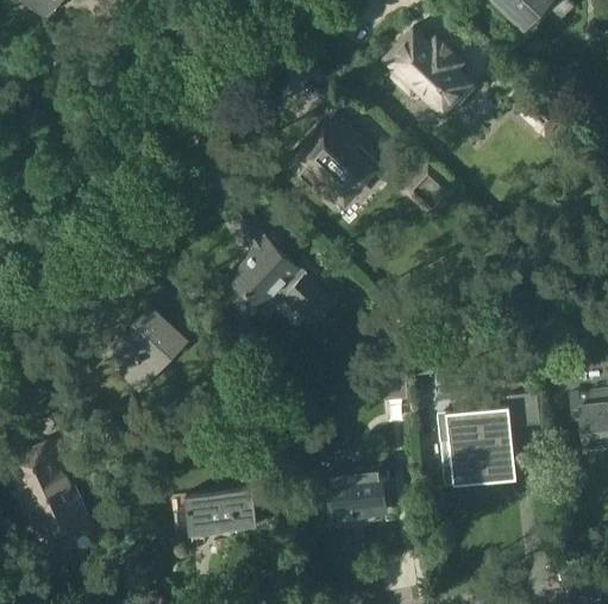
[(27,0),(45,16),(58,0),(27,0)]
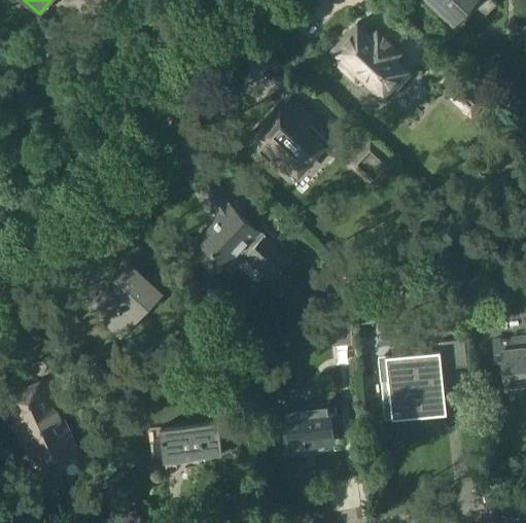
[(427,0),(453,24),(471,4),(486,18),(495,7),(487,0),(427,0)]
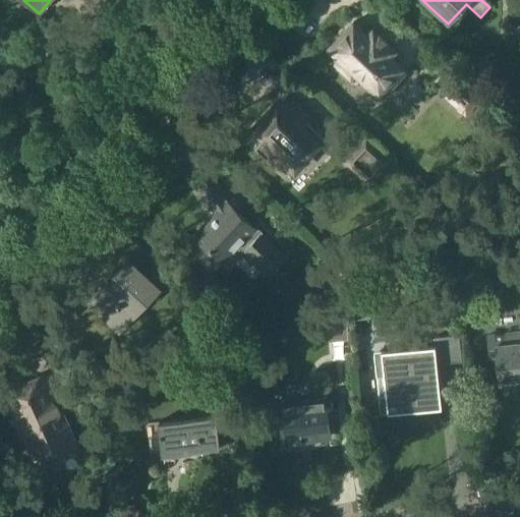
[(352,21),(325,51),(379,101),(406,70),(352,21)]
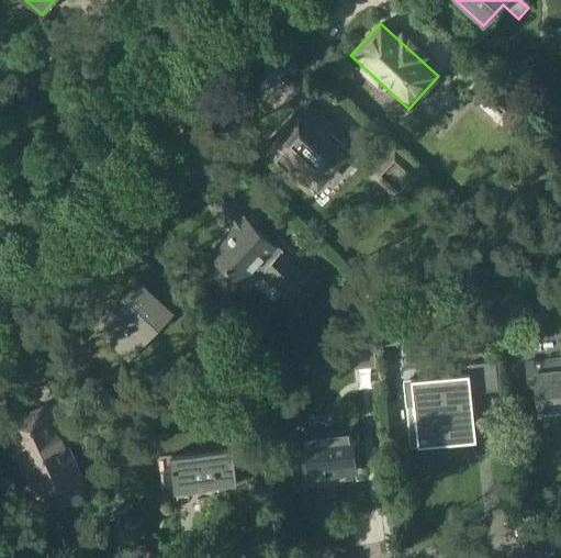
[(500,129),(516,110),(491,87),(474,105),(500,129)]
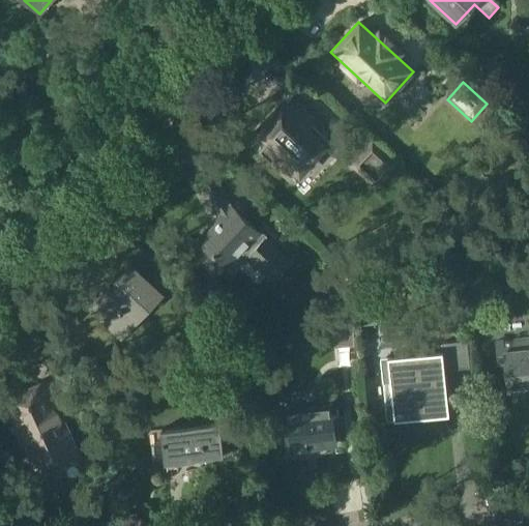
[(282,101),(250,135),(263,147),(257,153),(288,183),(329,141),(291,104),(287,107),(282,101)]
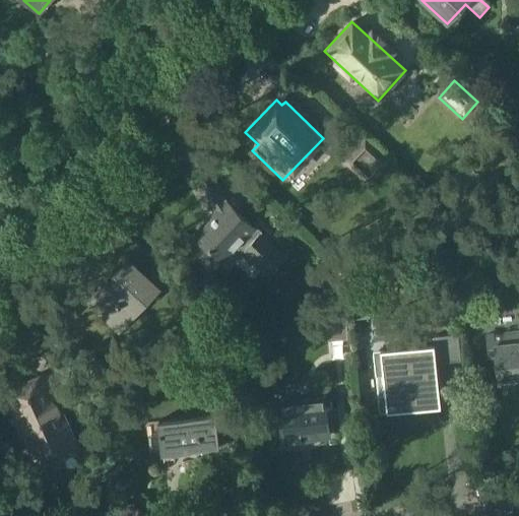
[(344,166),(370,190),(391,168),(366,143),(344,166)]
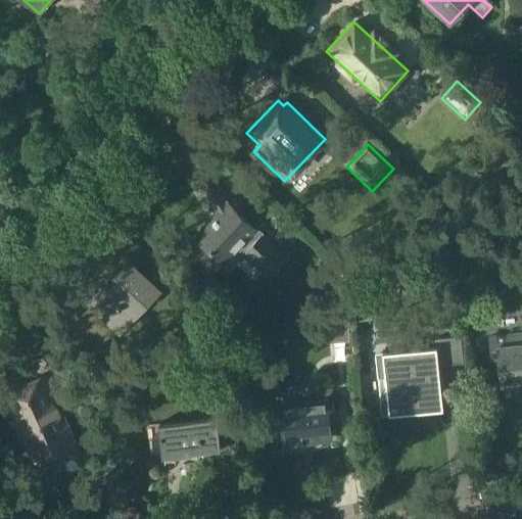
[(196,240),(227,268),(240,253),(270,281),(289,262),(258,232),(256,234),(227,205),(211,180),(199,187),(218,218),(196,240)]
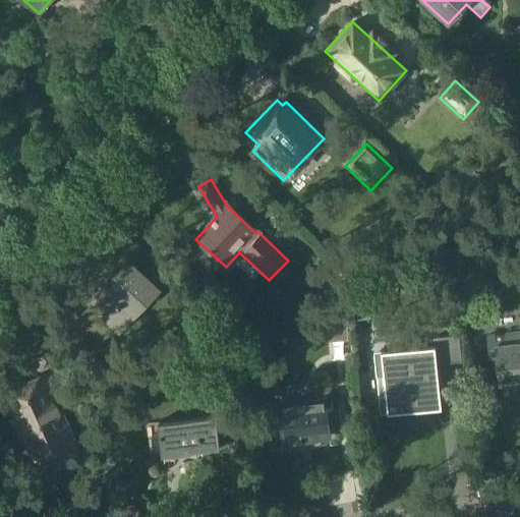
[(116,277),(118,279),(90,308),(120,337),(160,294),(128,265),(116,277)]
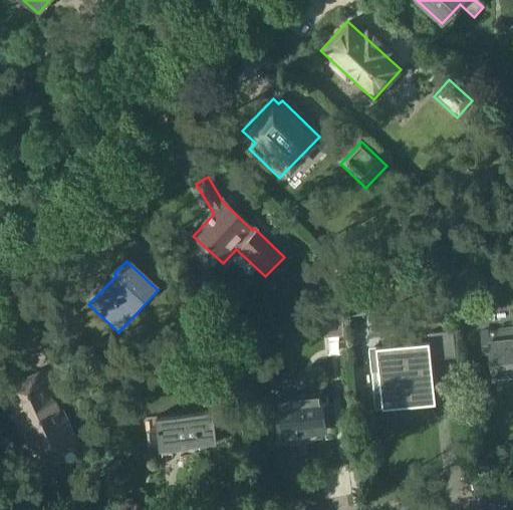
[(482,358),(491,358),(493,378),(512,375),(512,328),(498,331),(498,333),(488,334),(488,332),(479,333),(482,358)]
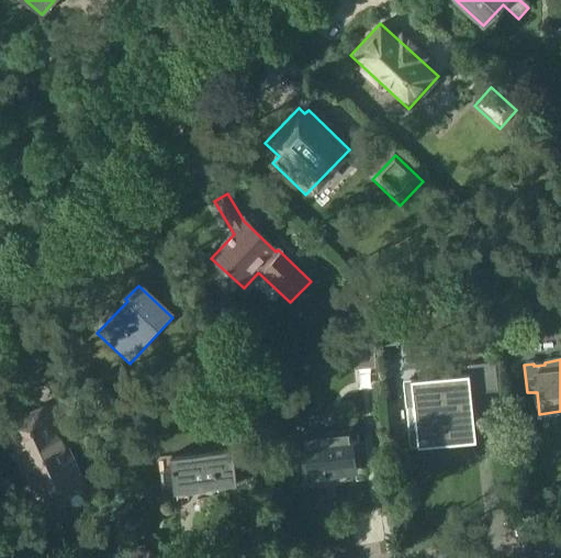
[(469,377),(411,382),(417,449),(438,447),(438,444),(446,443),(446,446),(475,443),(471,395),(498,392),(495,364),(468,367),(469,377)]
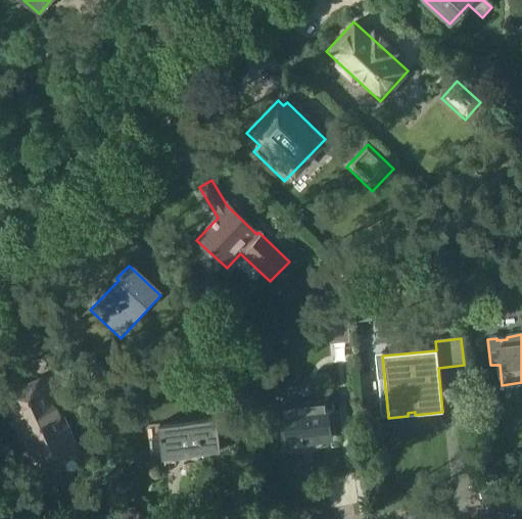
[(56,428),(36,384),(4,398),(38,472),(78,454),(64,424),(56,428)]
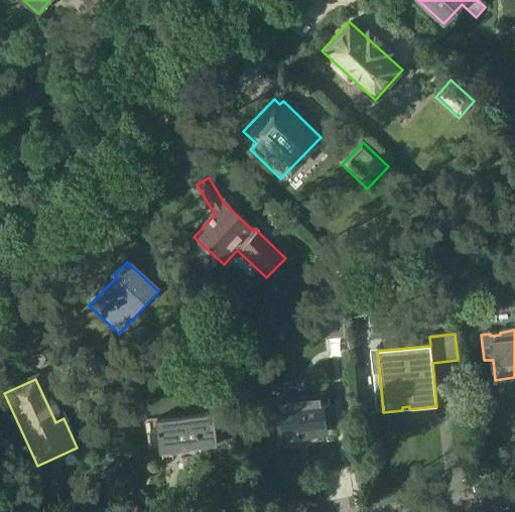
[(276,401),(281,440),(327,434),(322,396),(276,401)]
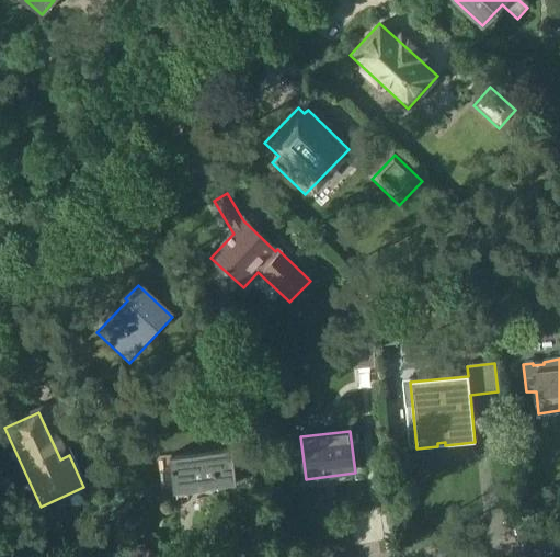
[(170,458),(158,459),(161,493),(236,486),(235,468),(239,468),(236,441),(221,443),(223,453),(170,458)]
